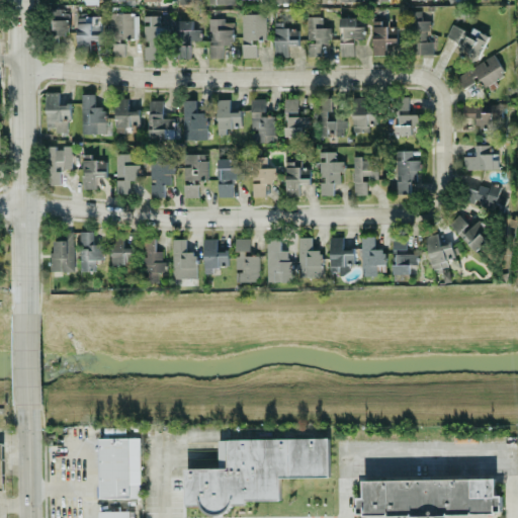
[(433,54),(433,40),(428,40),(427,20),(420,21),(420,11),(405,11),(406,55),(433,54)]
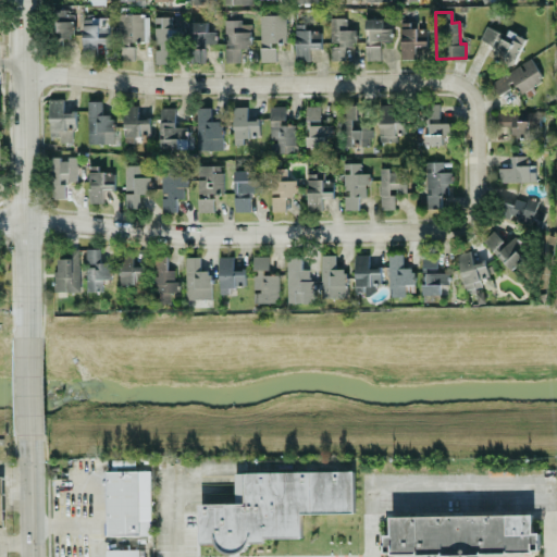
[(148,14),(119,15),(119,61),(134,61),(133,44),(148,44),(148,14)]
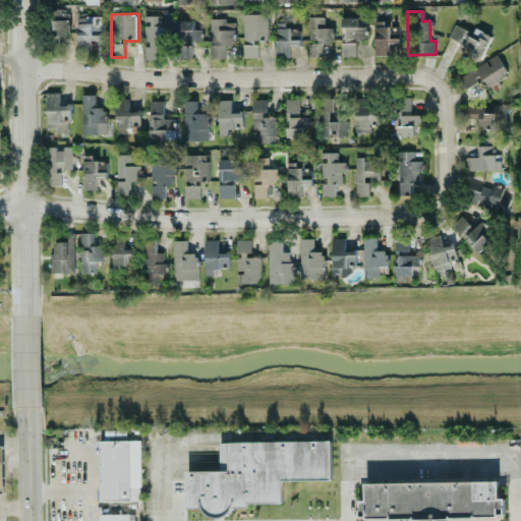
[(51,36),(67,36),(66,14),(50,14),(51,36)]
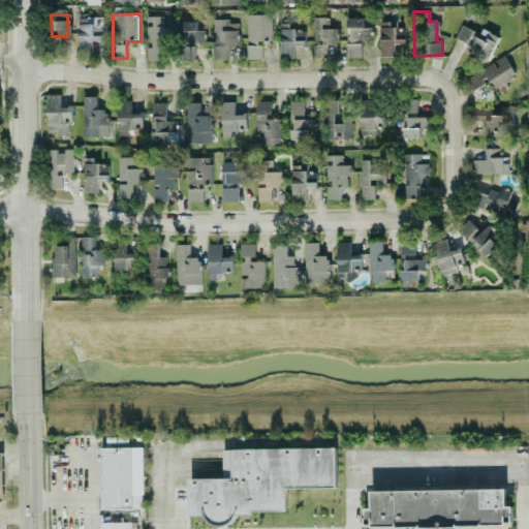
[(261,59),(261,42),(271,41),(270,14),(246,14),(247,59),(261,59)]
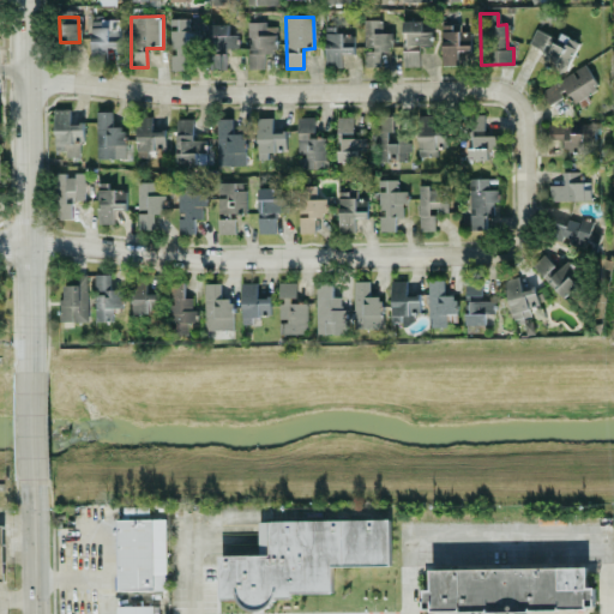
[(120,47),(119,20),(90,20),(90,62),(107,61),(107,47),(120,47)]
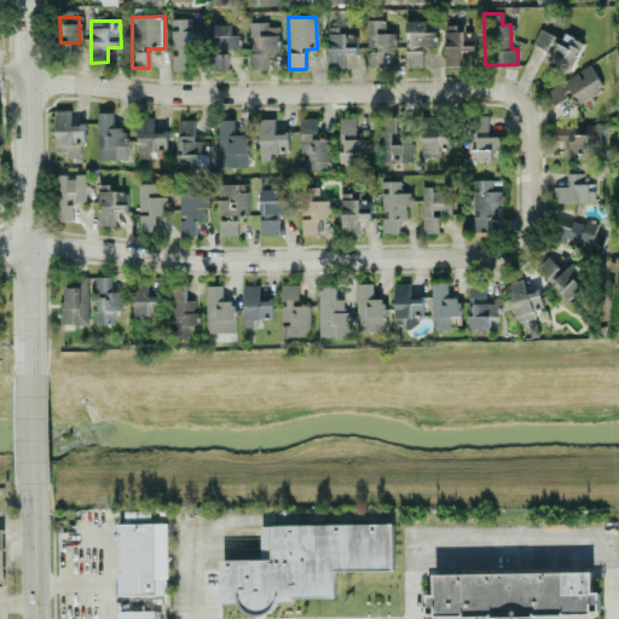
[(368,68),(382,67),(382,52),(394,52),(394,33),(385,34),(385,21),(366,21),(368,68)]
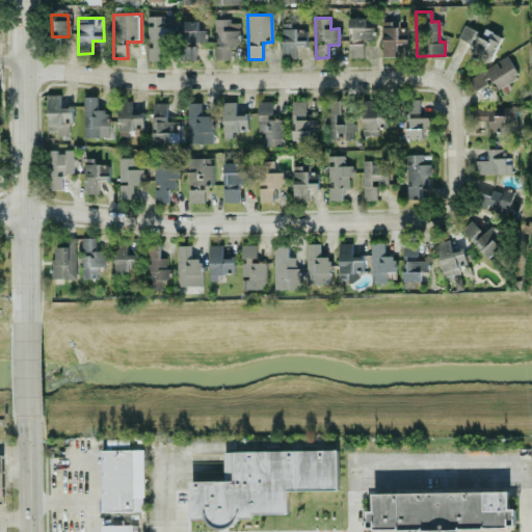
[(349,19),(350,58),(363,57),(363,40),(374,40),(374,27),(365,27),(365,18),(349,19)]
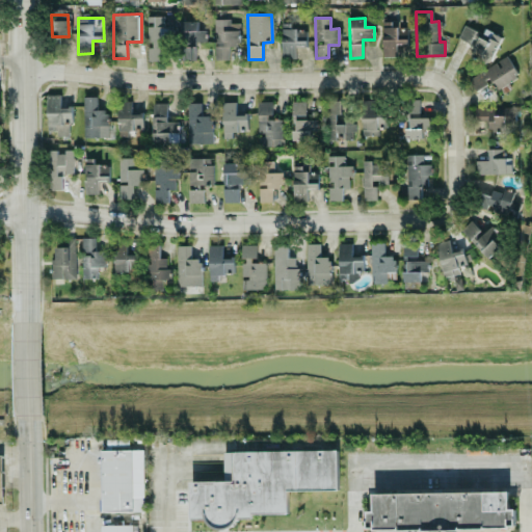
[(181,21),(182,60),(195,60),(194,43),(206,42),(206,30),(197,30),(197,21),(181,21)]
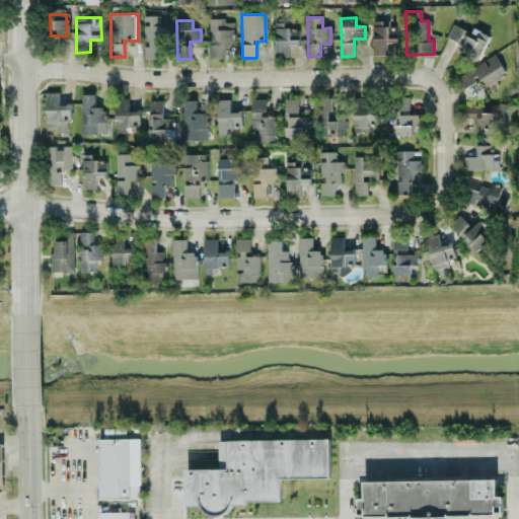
[(373,56),(386,56),(386,44),(397,44),(397,26),(381,26),(381,20),(373,20),(373,56)]
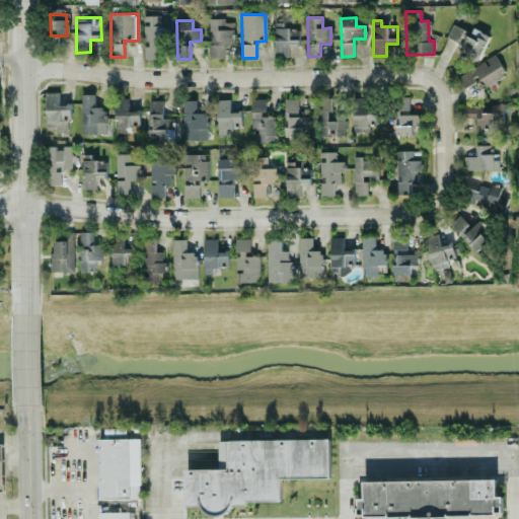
[(233,22),(209,22),(210,59),(223,58),(222,46),(233,46),(233,22)]
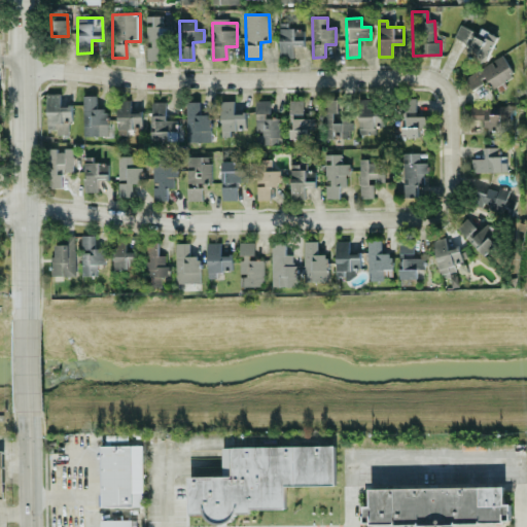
[(304,29),(288,29),(288,24),(279,23),(279,56),(292,56),(293,46),(304,46),(304,29)]
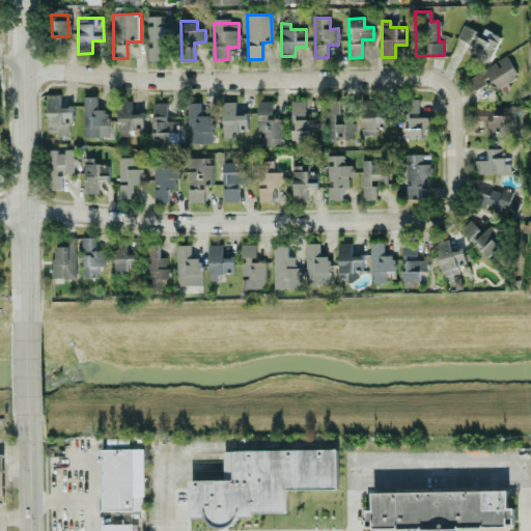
[(500,37),(463,24),(457,38),(473,45),(470,53),(491,61),(500,37)]
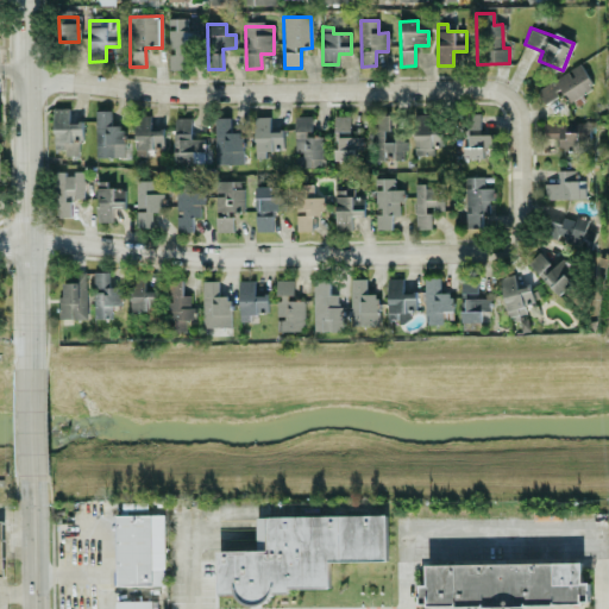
[(537,90),(545,105),(562,95),(566,104),(594,87),(581,64),(537,90)]
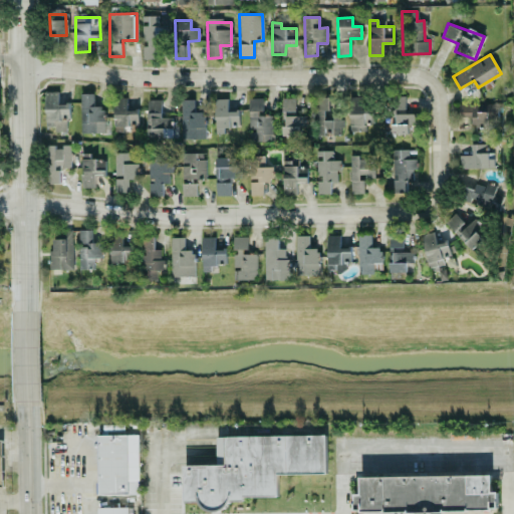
[(45,92),(45,126),(54,126),(54,132),(66,132),(66,117),(70,117),(69,103),(58,103),(58,91),(45,92)]
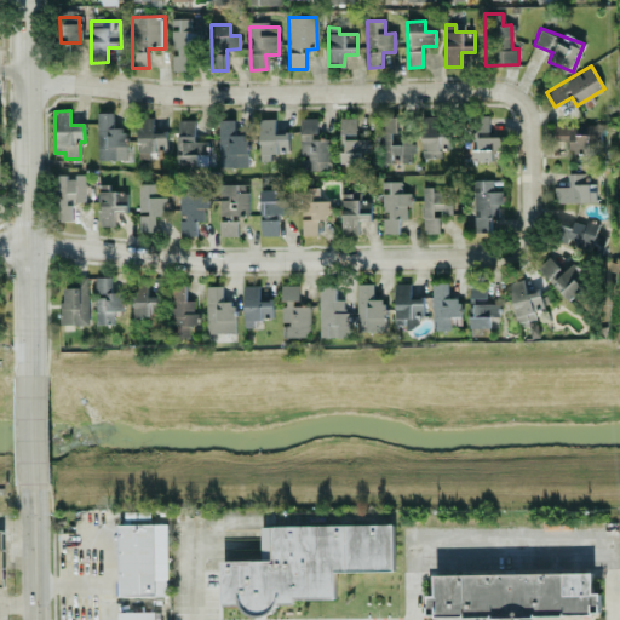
[(97,161),(125,160),(125,127),(114,127),(113,113),(97,113),(97,161)]
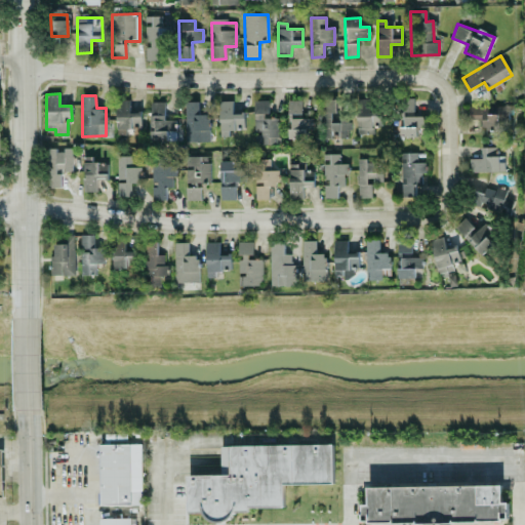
[(321,137),(349,138),(349,123),(330,122),(331,113),(335,113),(335,99),(323,98),(321,137)]
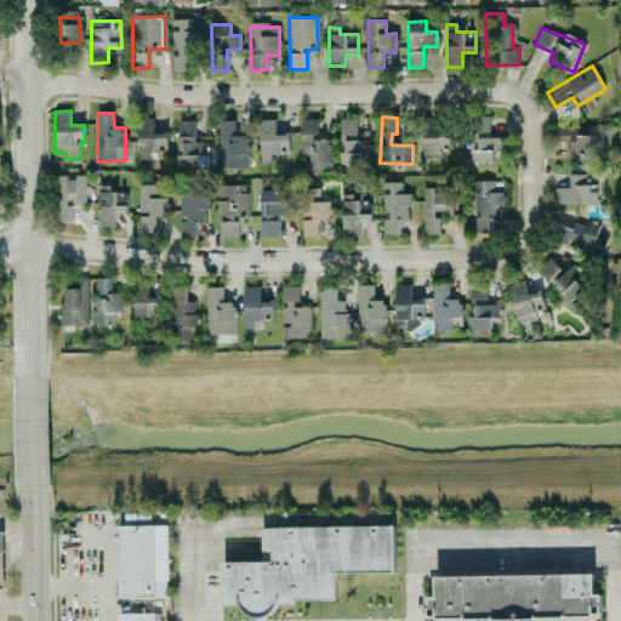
[(153,118),(137,119),(138,159),(151,159),(149,149),(167,149),(166,134),(154,134),(153,118)]
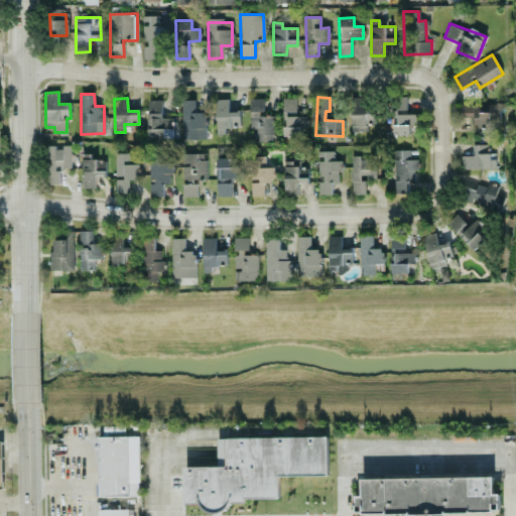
[(283,136),(299,136),(299,126),(308,126),(307,115),(303,115),(303,109),(296,109),(296,98),(284,99),(284,127),(283,127),(283,136)]
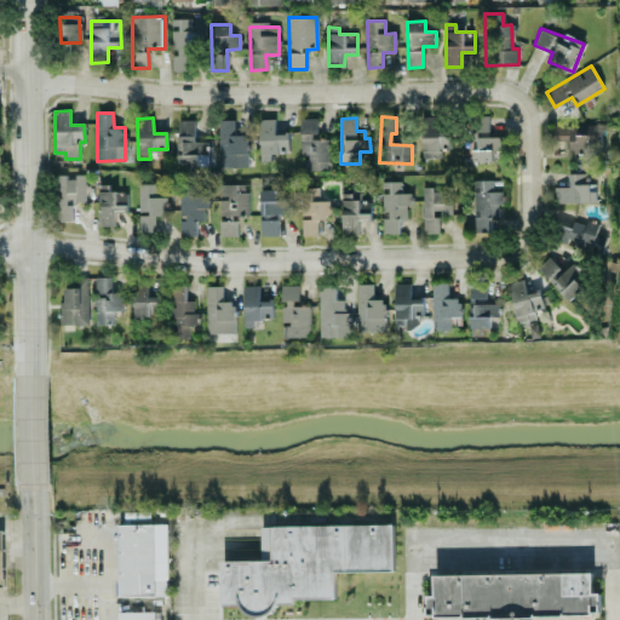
[(441,159),(441,148),(449,148),(451,125),(437,125),(438,119),(423,118),(420,158),(441,159)]
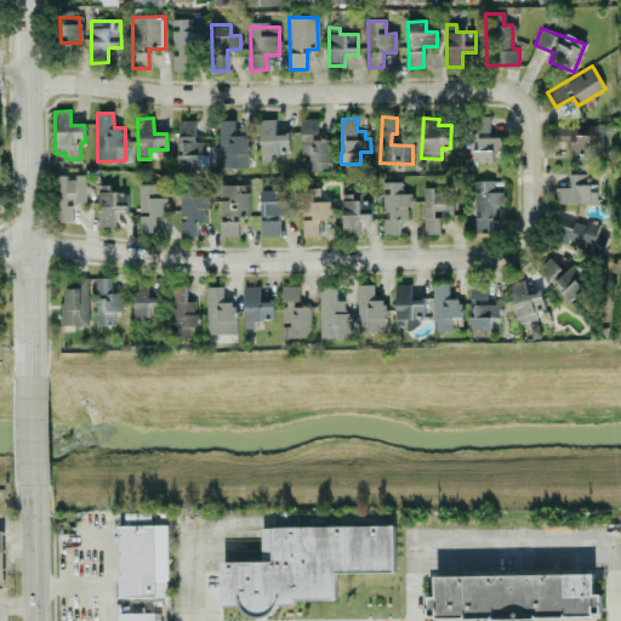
[(289,134),(275,135),(275,119),(258,119),(260,161),(271,160),(271,153),(289,153),(289,134)]
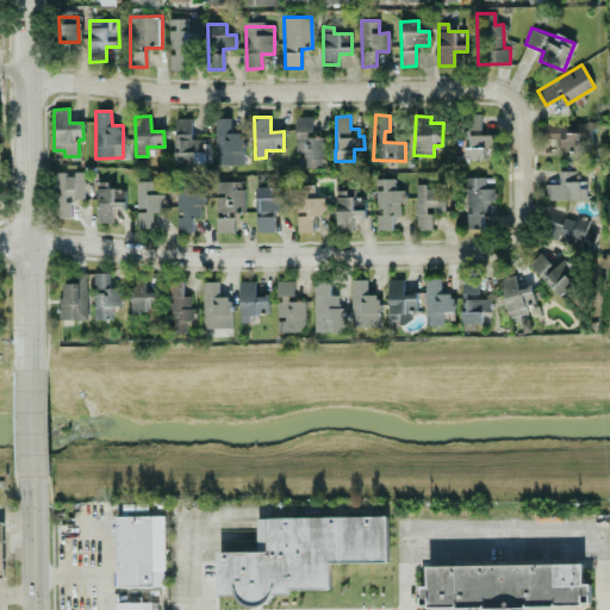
[(299,168),(324,167),(323,136),(312,136),(311,117),(294,117),(296,156),(298,156),(299,168)]
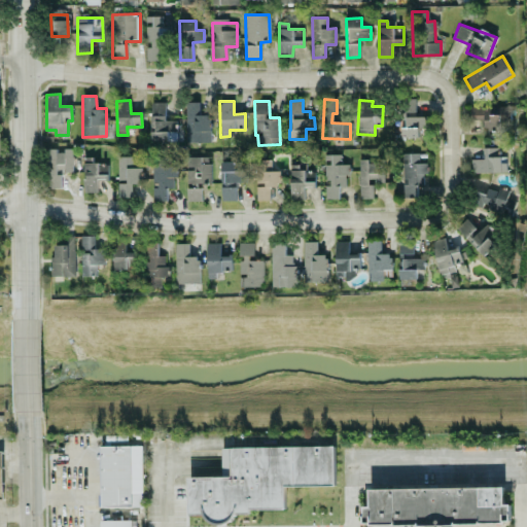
[(415,101),(406,101),(407,128),(401,128),(401,138),(424,137),(424,116),(415,116),(415,101)]
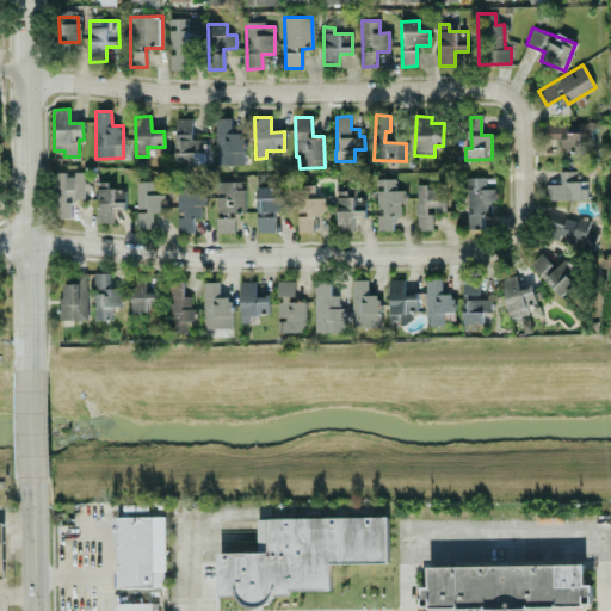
[(233,118),(215,118),(216,166),(244,165),(242,128),(233,128),(233,118)]
